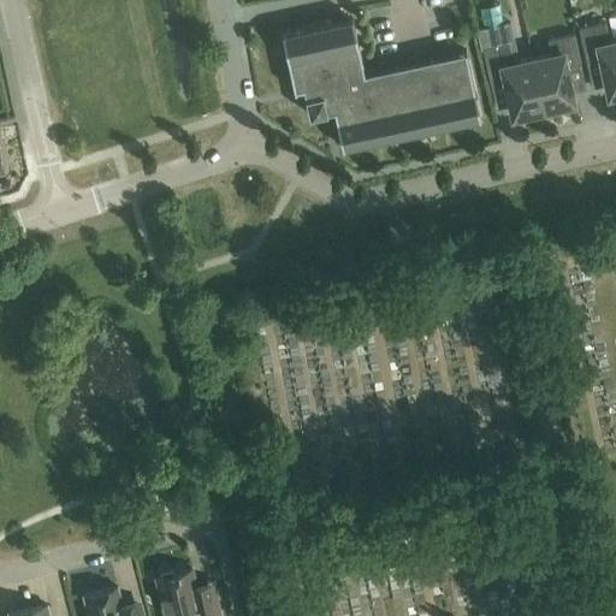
[(303,87),(309,114),(335,110),(343,147),(344,147),(344,146),(479,117),(480,117),(468,60),(367,83),(353,17),(350,17),(350,18),(284,33),(284,31),(282,33),(295,90),(296,89),(303,87)]
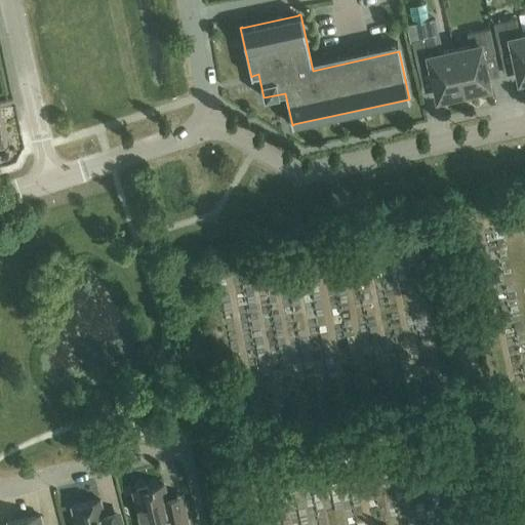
[(512,49),(519,80),(523,79),(524,82),(524,81),(524,34),(520,35),(516,18),(493,23),(499,52),(512,49)]
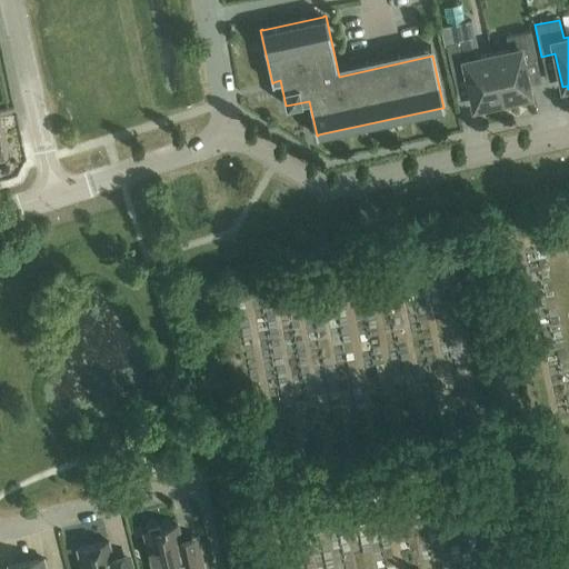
[(448,21),(448,38),(476,39),(477,22),(448,21)]
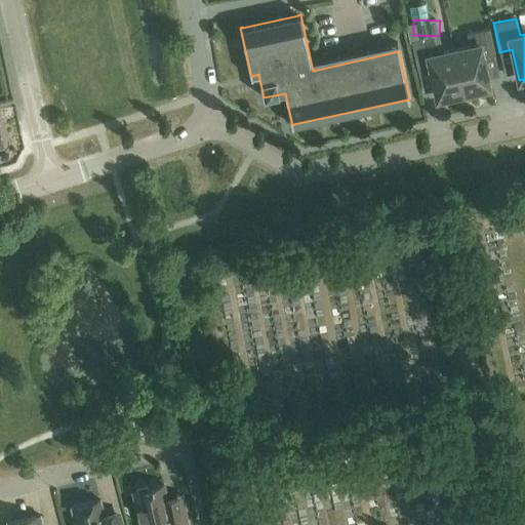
[(453,49),(463,95),(485,90),(484,87),(489,86),(482,56),(494,53),(489,28),(467,33),(470,46),(453,49)]
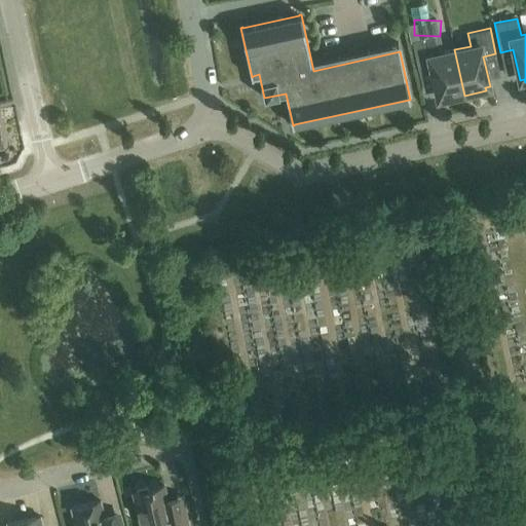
[(443,101),(464,96),(454,49),(439,52),(435,36),(412,41),(418,71),(430,68),(438,99),(442,98),(443,101)]
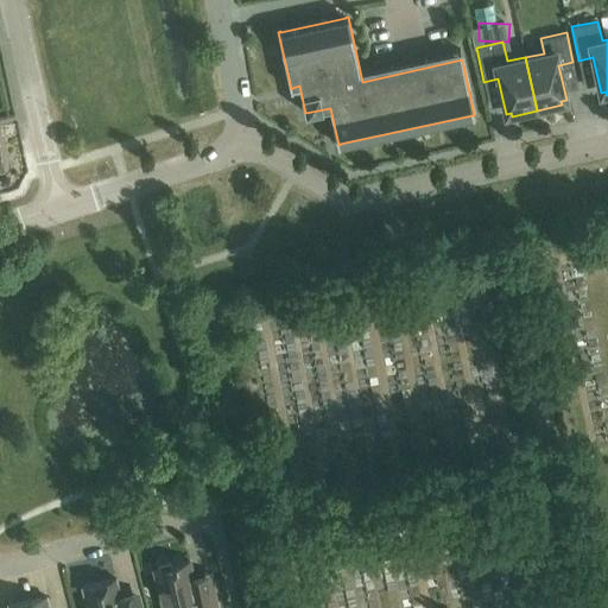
[(194,577),(189,561),(154,569),(163,607),(216,607),(211,575),(194,577)]
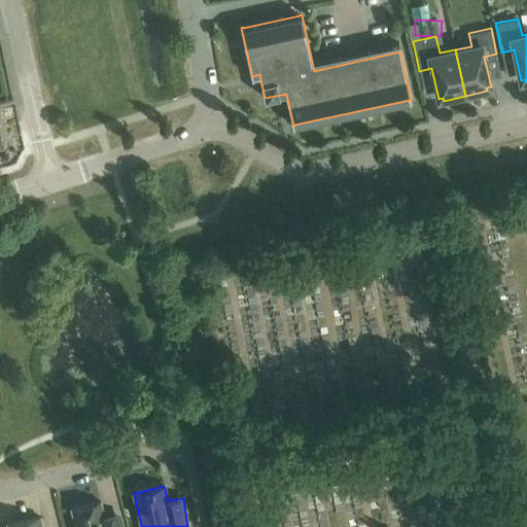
[(123,526),(120,520),(106,524),(104,517),(101,501),(72,508),(75,526),(123,526)]
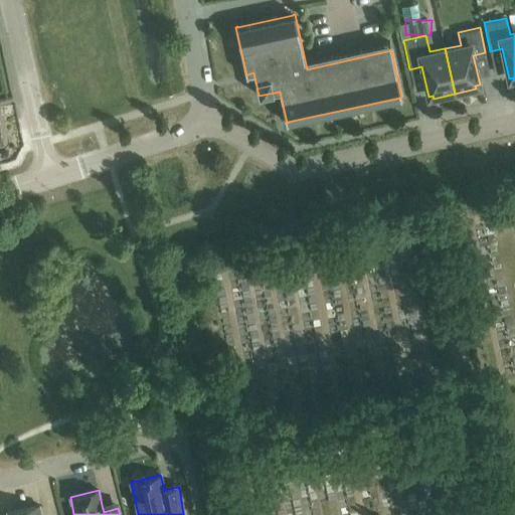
[(41,514),(39,506),(7,512),(7,514),(41,514)]
